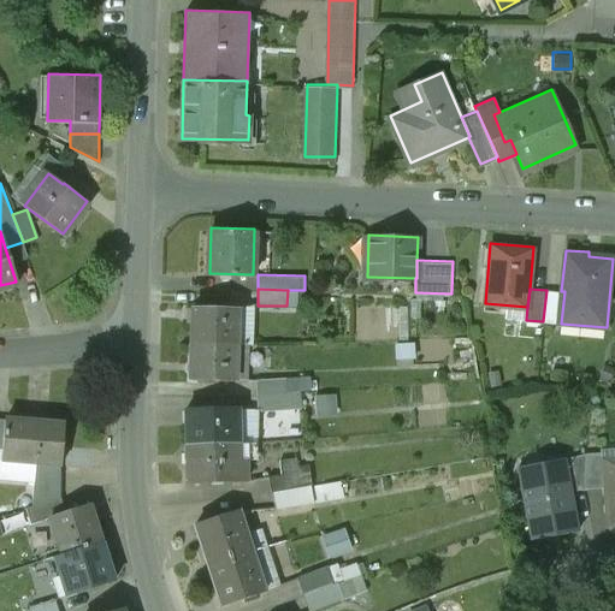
[(565,291),(561,291),(547,290),(543,321),(561,324),(565,291)]
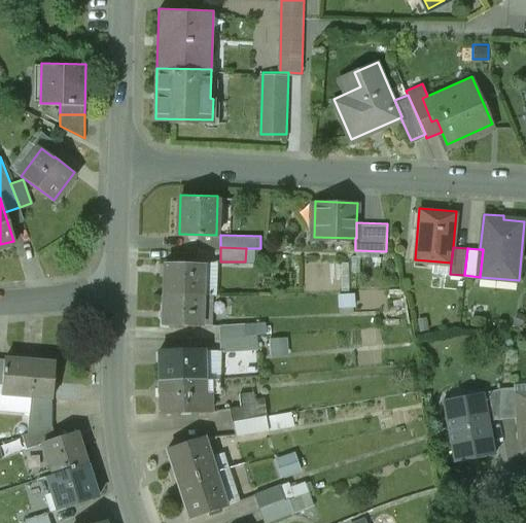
[(165,260),(164,291),(203,292),(204,262),(165,260)]
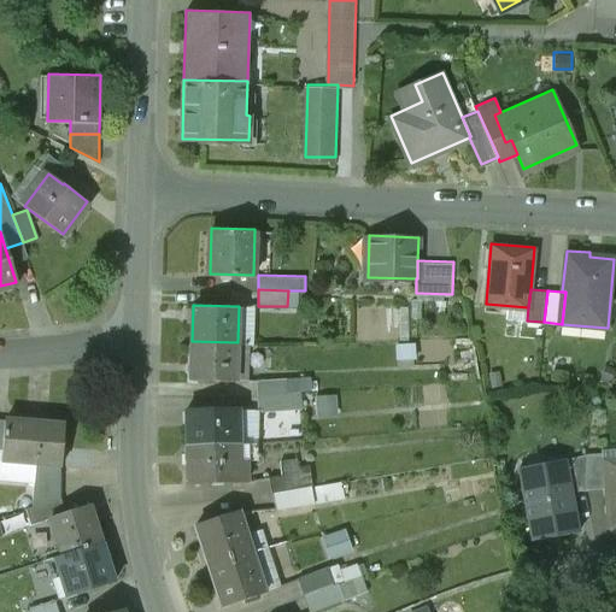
[(236,380),(238,342),(192,341),(192,378),(236,380)]
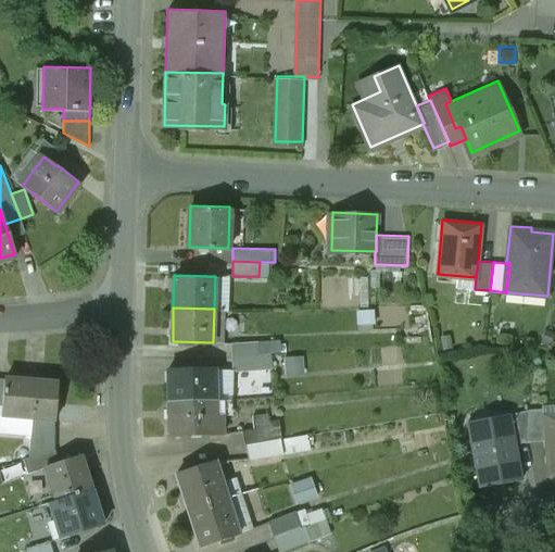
[(230,343),(230,356),(257,354),(257,341),(230,343)]
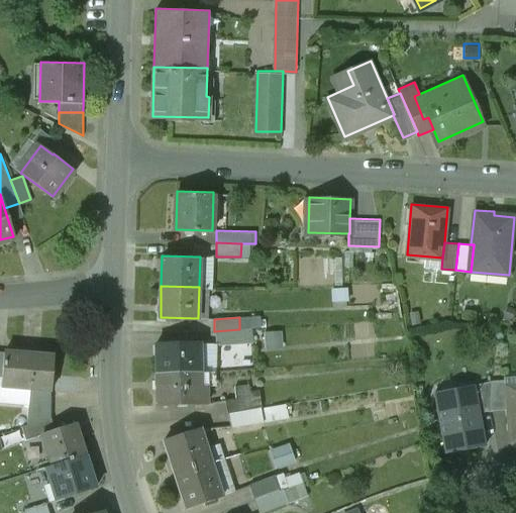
[(214,331),(214,340),(216,340),(216,343),(250,341),(249,328),(239,329),(214,331)]
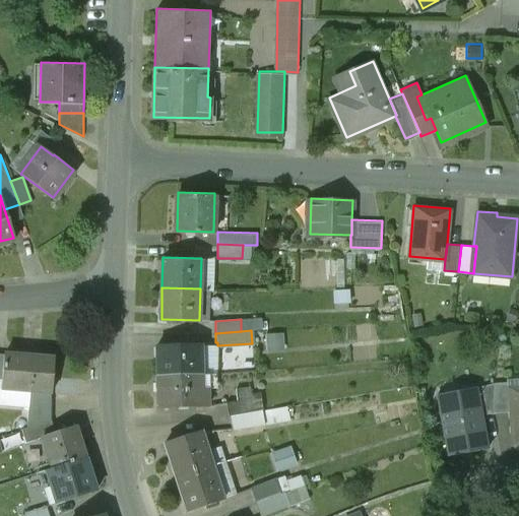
[(201,342),(157,343),(157,374),(196,373),(196,358),(201,358),(201,342)]
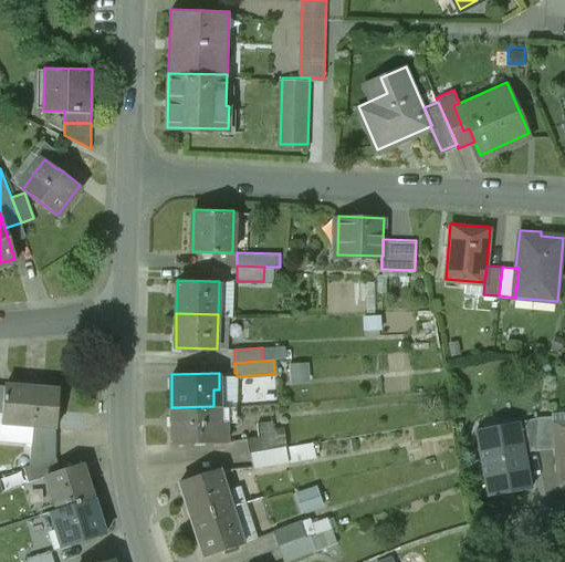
[(213,406),(220,406),(237,406),(237,376),(237,373),(234,373),(219,373),(219,389),(213,389),(213,406)]
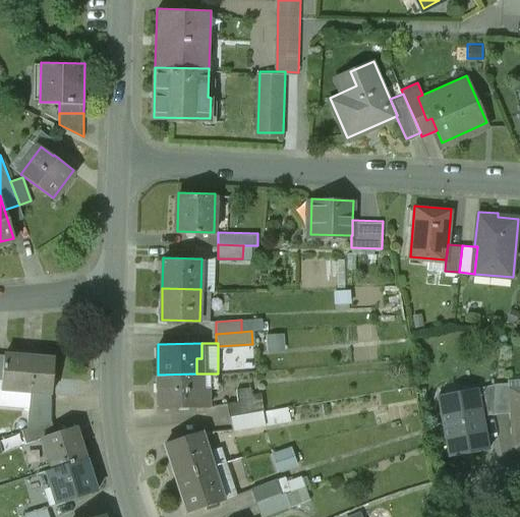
[(54,356),(4,352),(4,354),(2,381),(1,389),(32,391),(52,392),(54,356)]
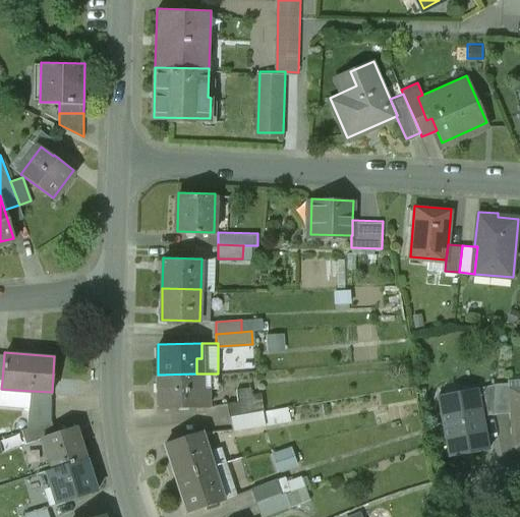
[(158,407),(209,406),(208,387),(203,387),(203,374),(196,374),(158,375),(158,407)]
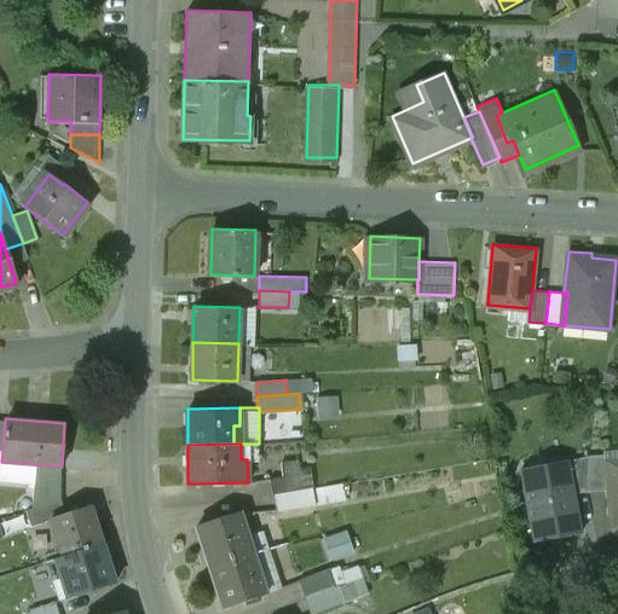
[(589,453),(567,457),(572,488),(588,488),(587,479),(589,453)]
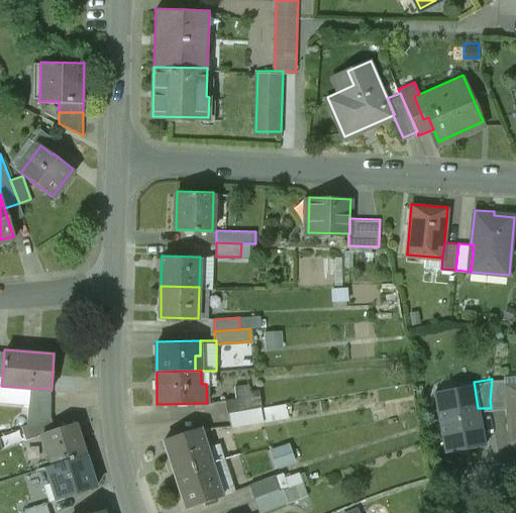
[(507,408),(506,394),(506,381),(492,379),(490,400),(491,408),(507,408)]
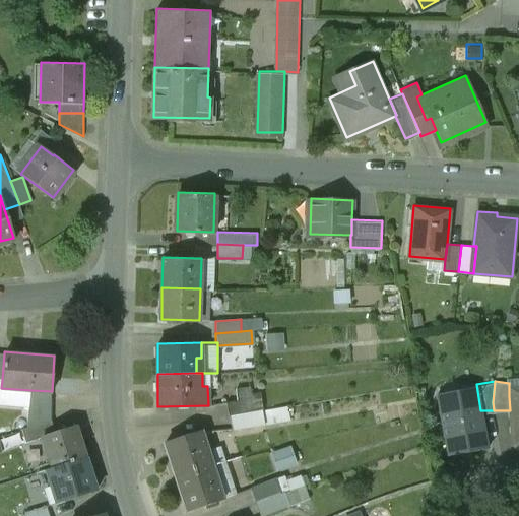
[(476,384),(437,392),(447,452),(487,446),(480,410),(476,384)]
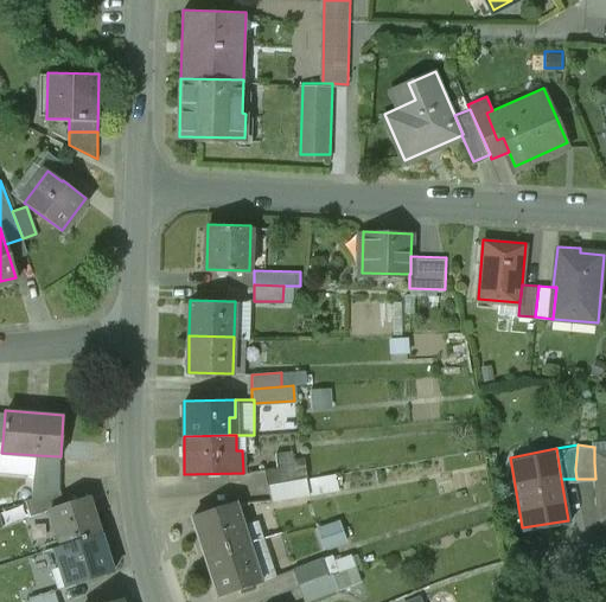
[(292,449),(276,452),(279,465),(266,467),(268,484),(297,479),(292,449)]
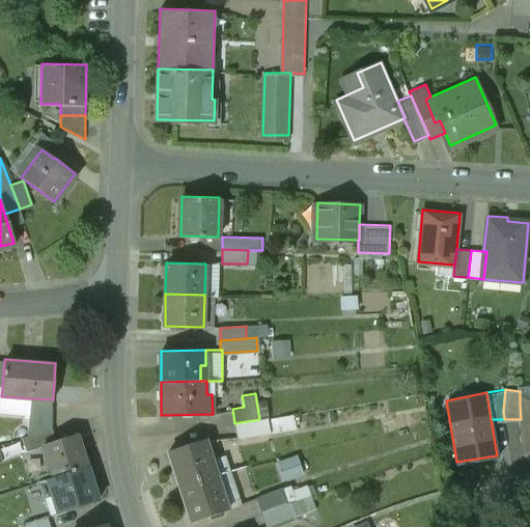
[(51,427),(53,399),(32,398),(27,435),(51,427)]
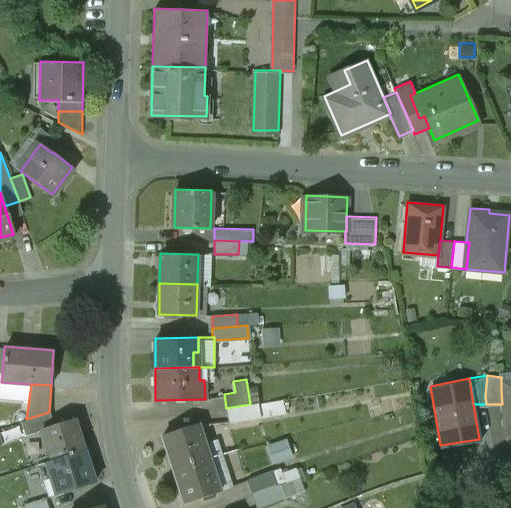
[(510,389),(501,390),(502,404),(505,436),(510,435),(510,389)]
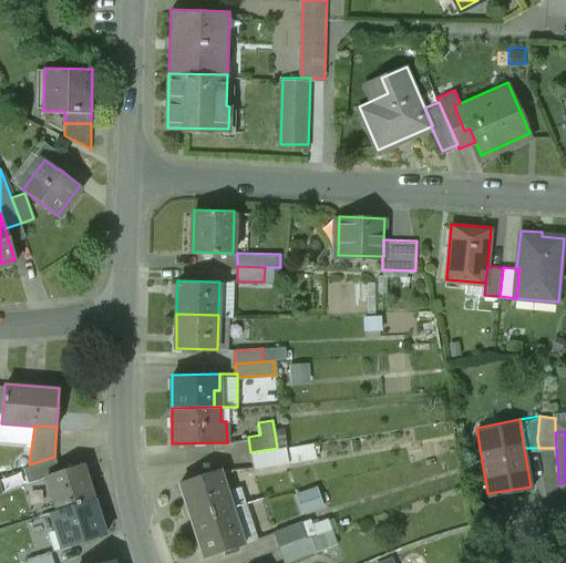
[(59,470),(54,457),(29,464),(23,467),(28,481),(48,476),(47,473),(59,470)]
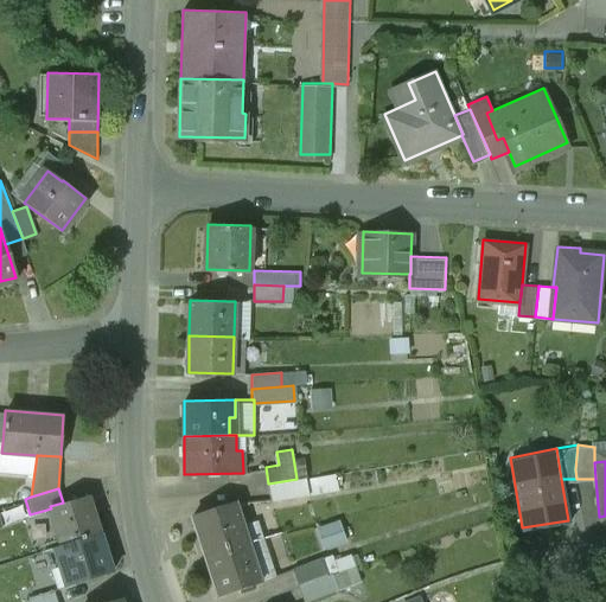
[(51,508),(62,544),(100,533),(88,494),(63,503),(50,506),(51,508)]
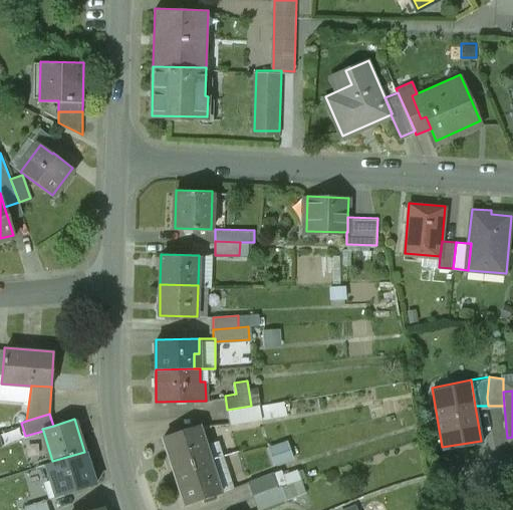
[(165,437),(176,470),(209,459),(198,426),(165,437)]
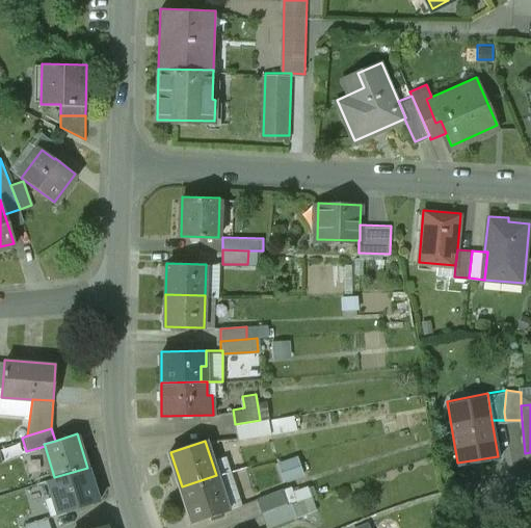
[(285,477),(306,470),(299,452),(279,458),(285,477)]
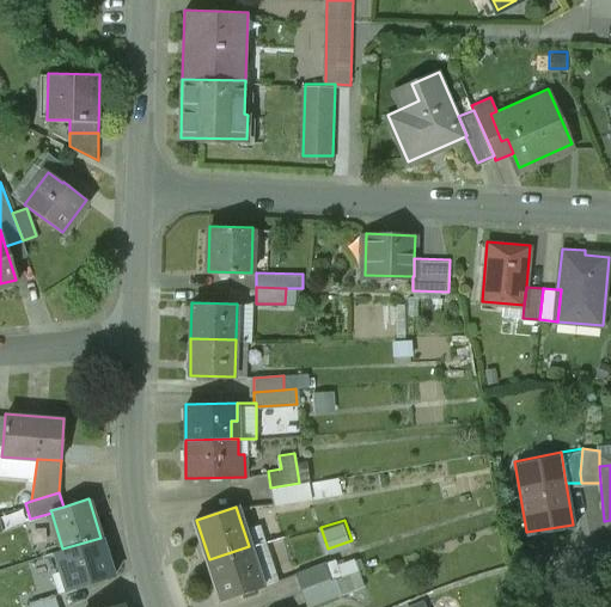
[(112,576),(101,538),(62,549),(55,551),(61,571),(71,569),(77,587),(112,576)]
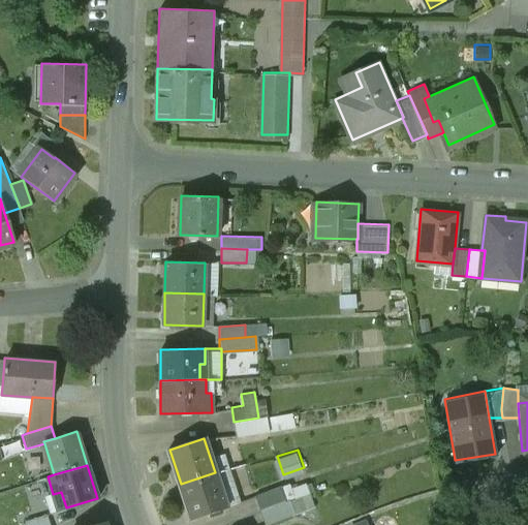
[(227,506),(215,472),(181,484),(192,518),(227,506)]
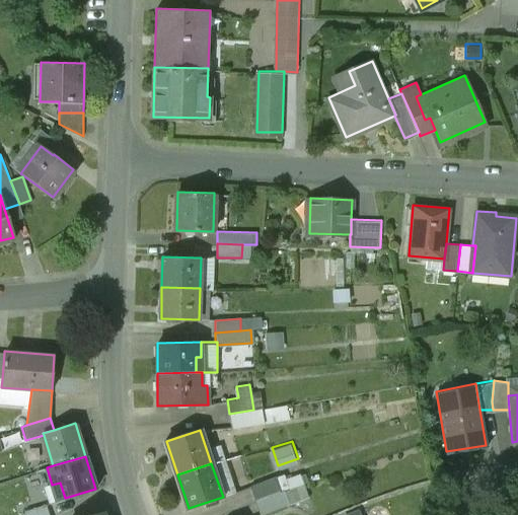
[(250,487),(254,499),(288,488),(284,475),(250,487)]
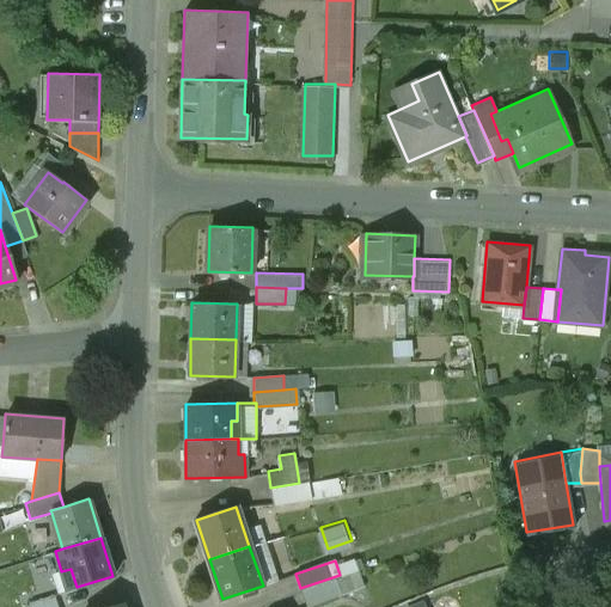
[(300,588),(305,606),(355,589),(350,571),(340,575),(300,588)]
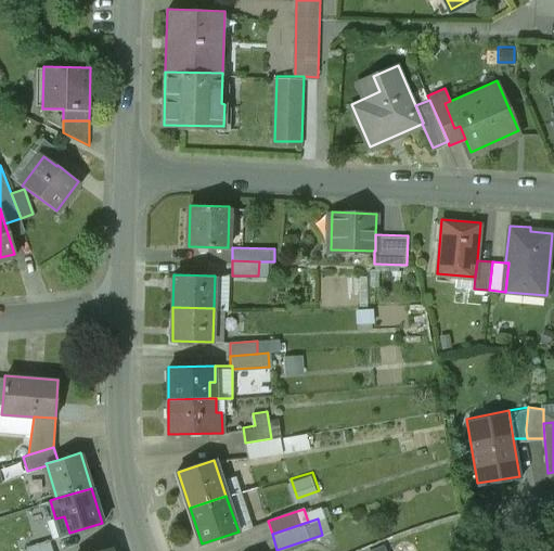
[(28,545),(29,550),(52,550),(49,538),(28,545)]
